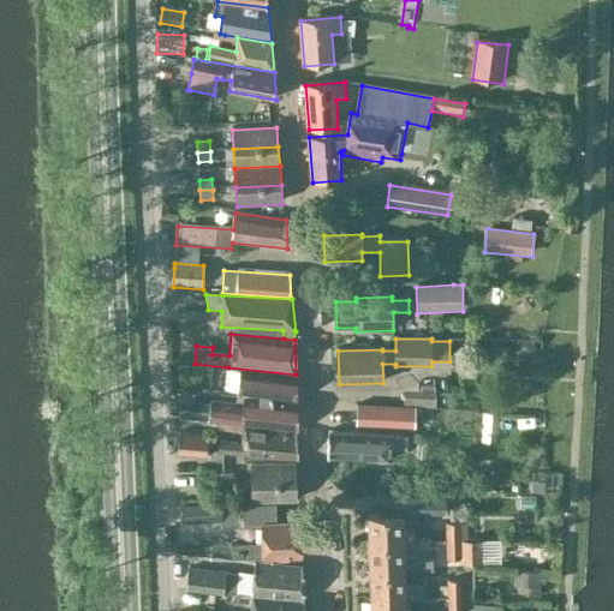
[(239,370),(238,387),(237,396),(297,402),(297,376),(239,370)]
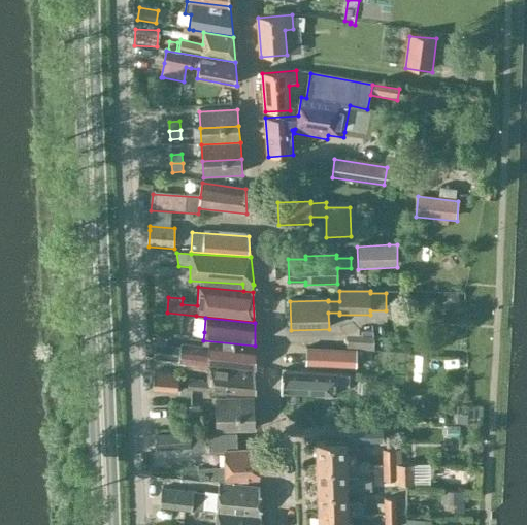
[(374,337),(347,336),(347,352),(357,352),(373,352),(374,337)]
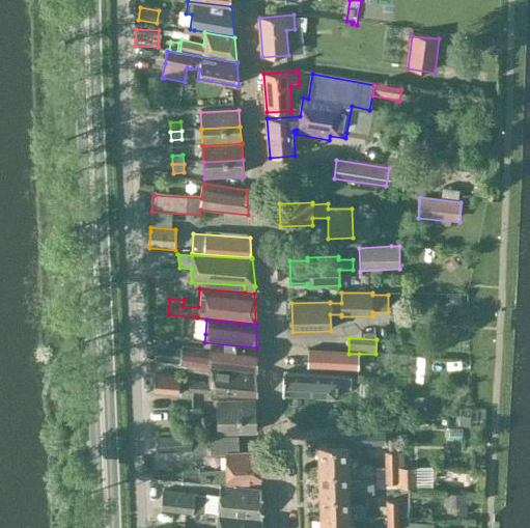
[(255,349),(212,344),(204,343),(203,350),(182,346),(179,366),(256,373),(255,349)]
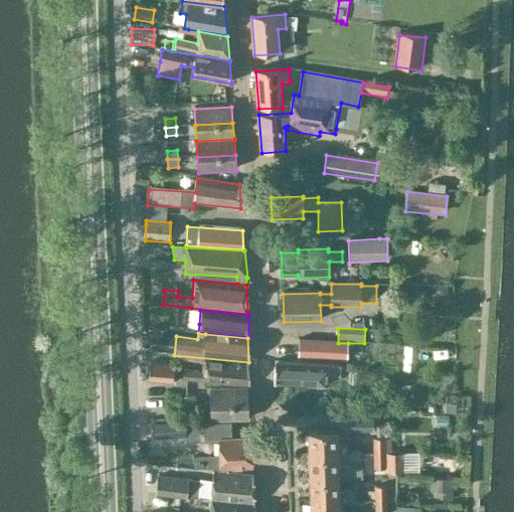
[(171,347),(169,337),(147,341),(149,352),(171,347)]
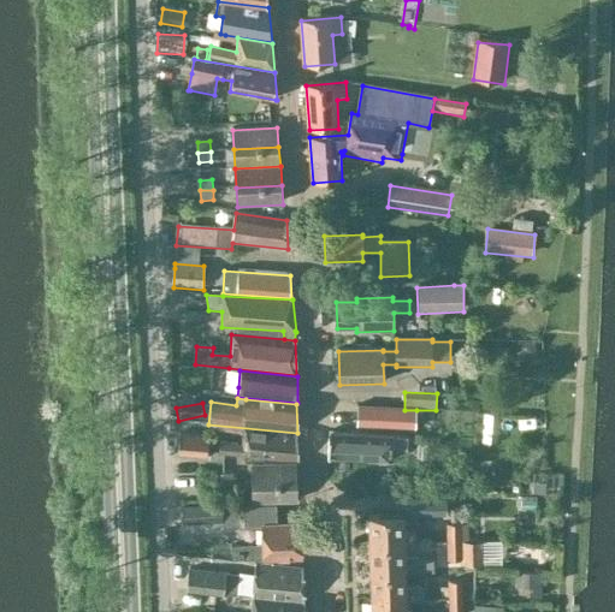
[(417,429),(417,410),(404,410),(358,408),(356,427),(417,429)]
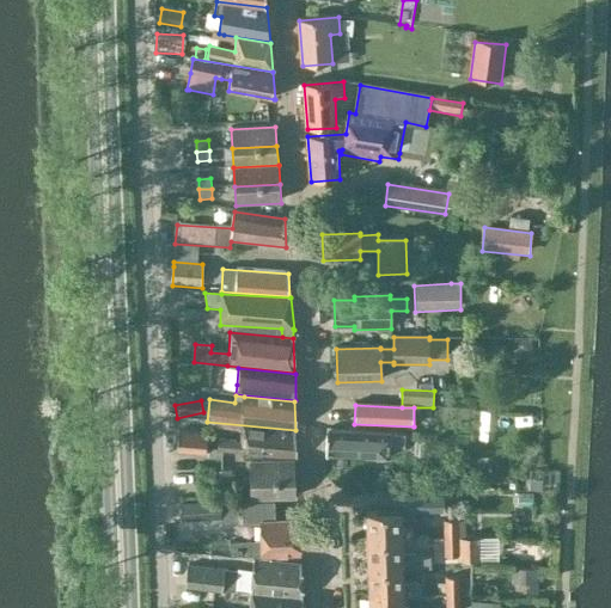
[(496,412),(496,429),(517,428),(515,411),(496,412)]
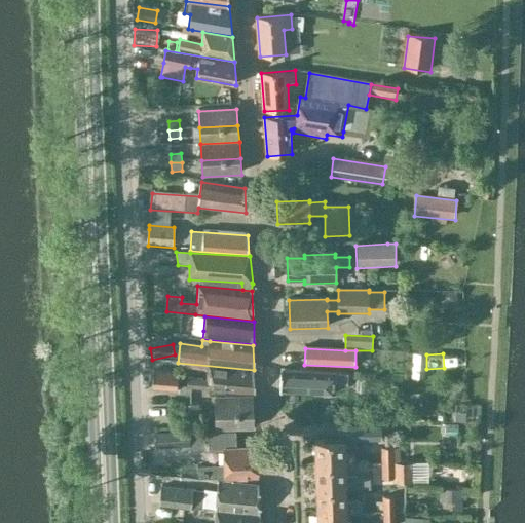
[(449,368),(462,368),(462,355),(449,356),(449,368)]
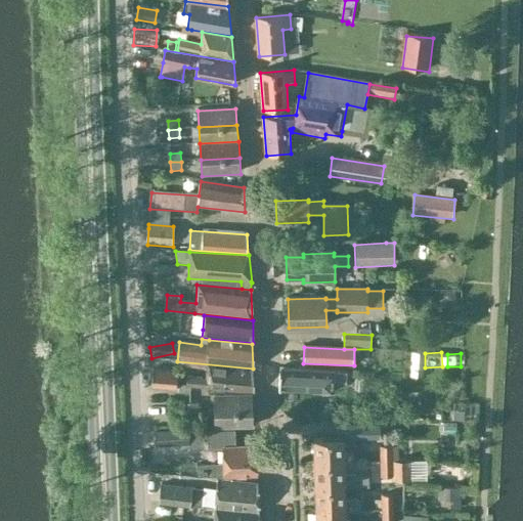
[(187,379),(187,387),(254,393),(253,368),(207,364),(206,380),(187,379)]
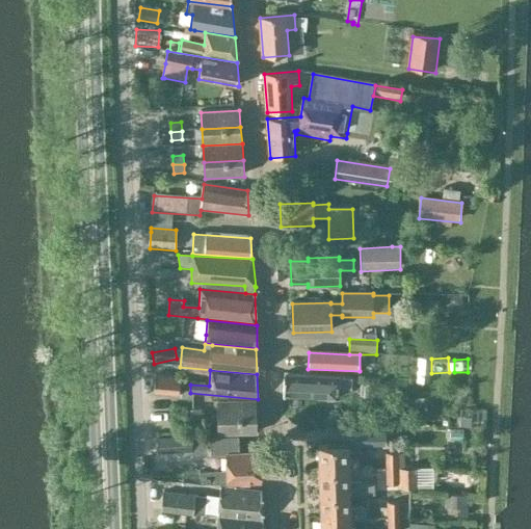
[(180,376),(154,375),(153,395),(179,397),(180,376)]
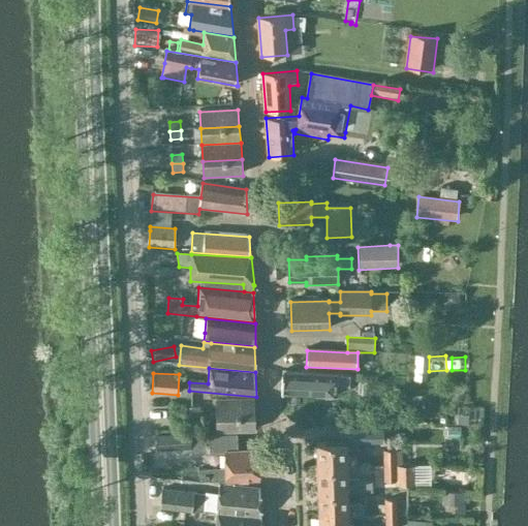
[(338,397),(338,389),(349,389),(349,376),(339,375),(339,376),(283,374),(282,395),(338,397)]
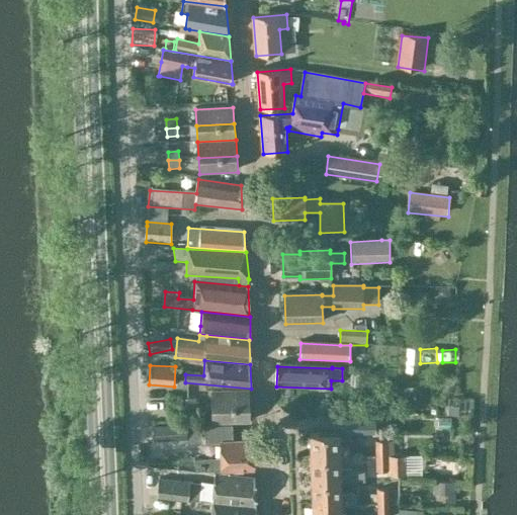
[(211,392),(212,408),(249,407),(249,390),(211,392)]
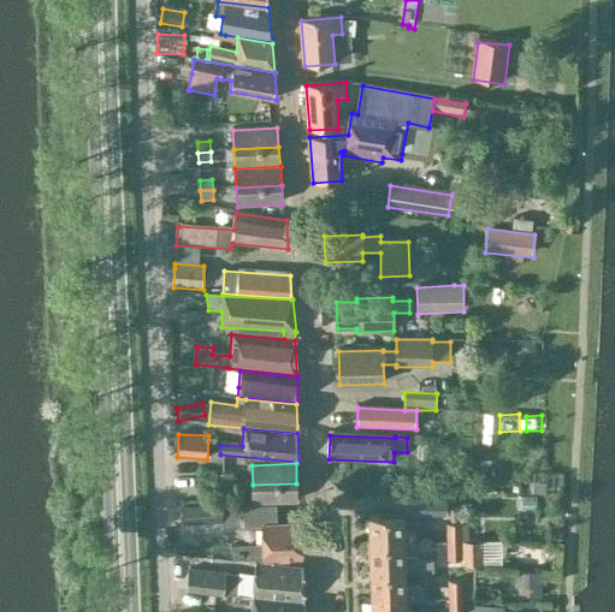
[(220,475),(222,495),(235,495),(234,474),(220,475)]
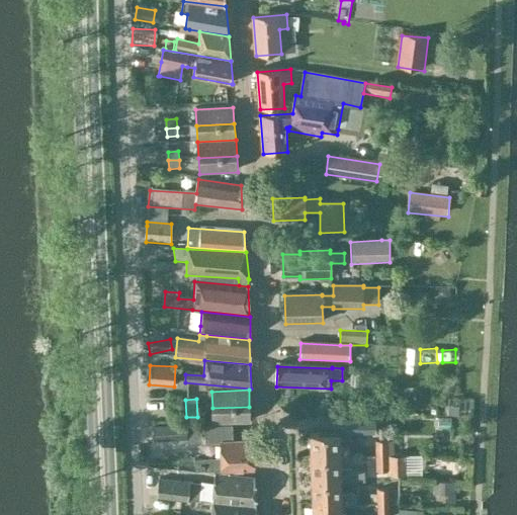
[(250,423),(249,407),(212,408),(213,424),(250,423)]
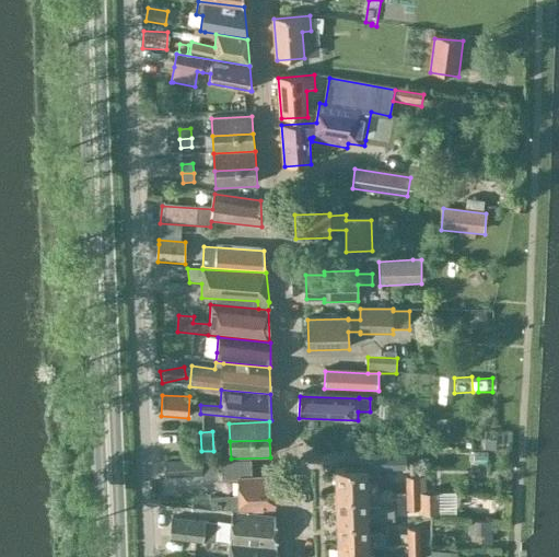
[(406,454),(373,455),(375,472),(406,470),(406,454)]
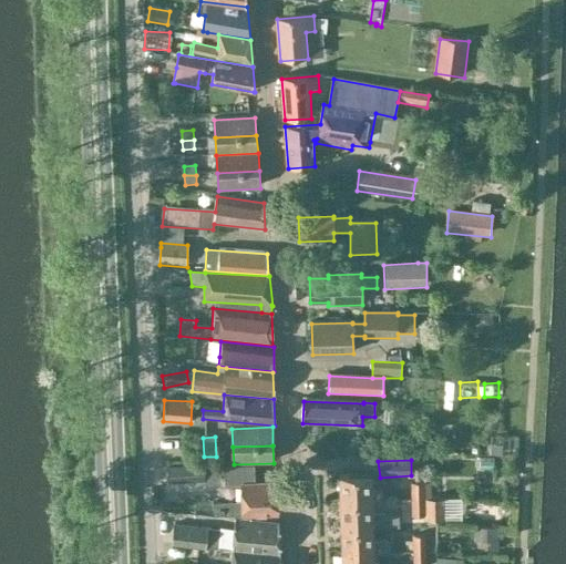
[(481,460),(480,472),(494,472),(494,461),(481,460)]
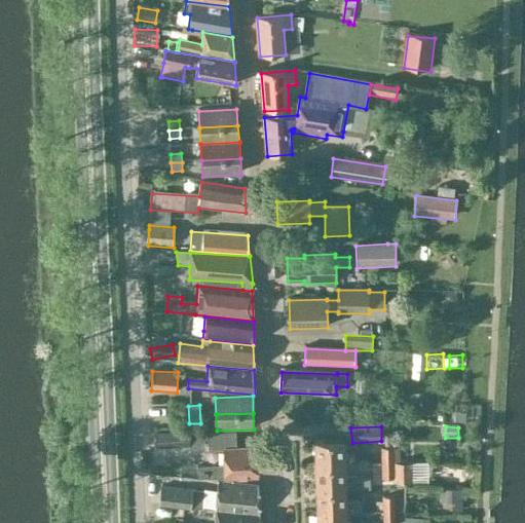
[(204,432),(188,433),(187,441),(204,443),(204,432)]
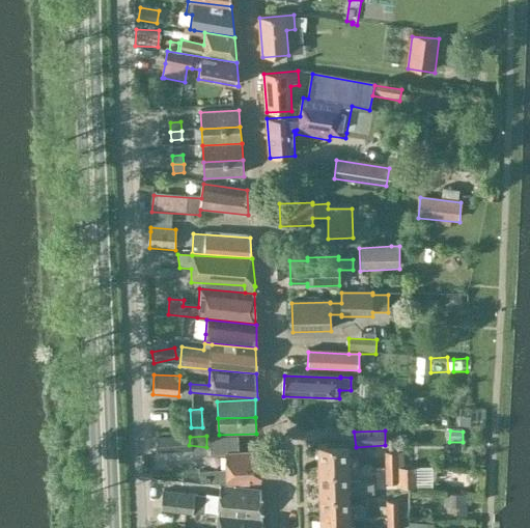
[(160,454),(192,452),(193,456),(207,455),(206,447),(189,445),(190,437),(159,439),(160,454)]
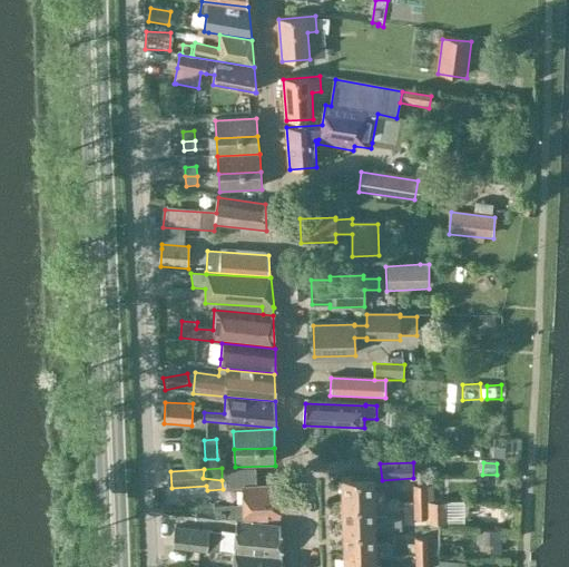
[(227,490),(243,489),(243,506),(215,507),(215,520),(238,519),(238,522),(236,522),(280,527),(280,517),(281,517),(278,485),(257,486),(256,469),(226,470),(227,490)]
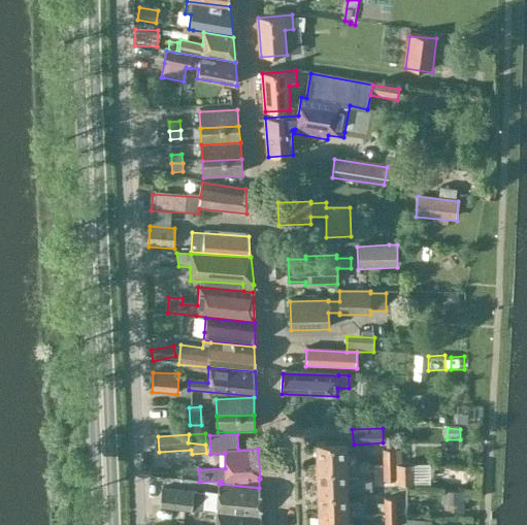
[(316,443),(317,468),(357,466),(356,456),(346,456),(346,441),(316,443)]
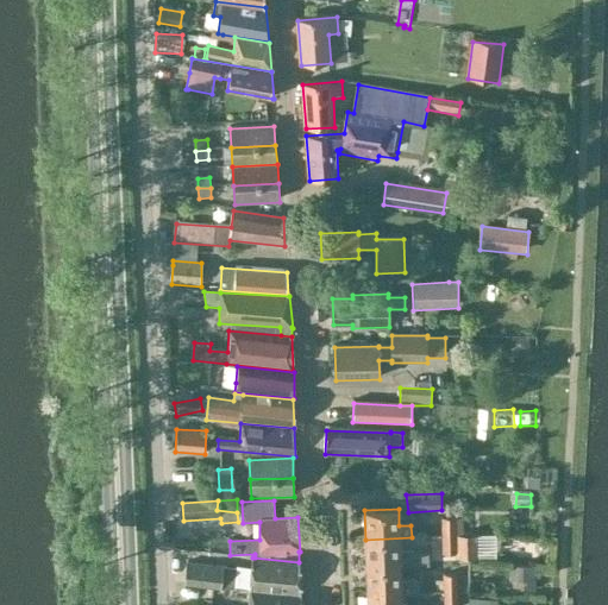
[(443,520),(443,537),(456,537),(456,536),(455,520),(443,520)]
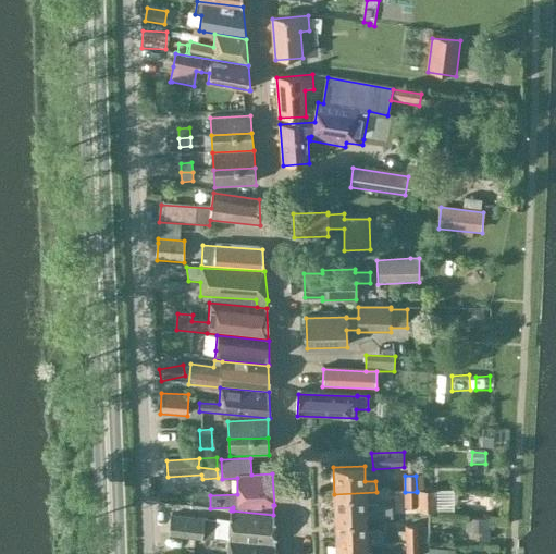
[(437,492),(430,492),(424,492),(424,491),(417,491),(417,492),(405,492),(405,508),(418,508),(418,513),(437,512),(437,492)]
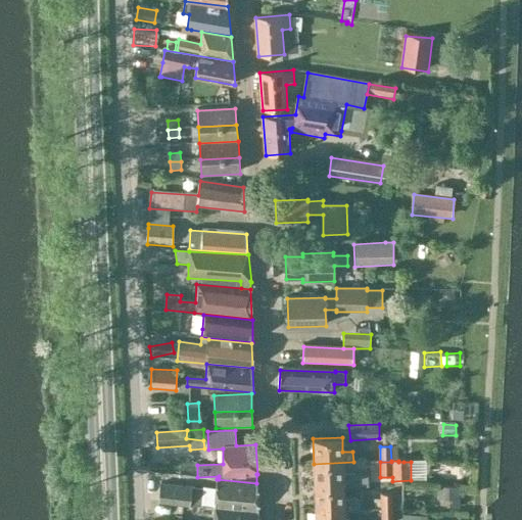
[(343,475),(342,463),(353,463),(353,462),(314,464),(315,487),(369,486),(368,474),(343,475)]
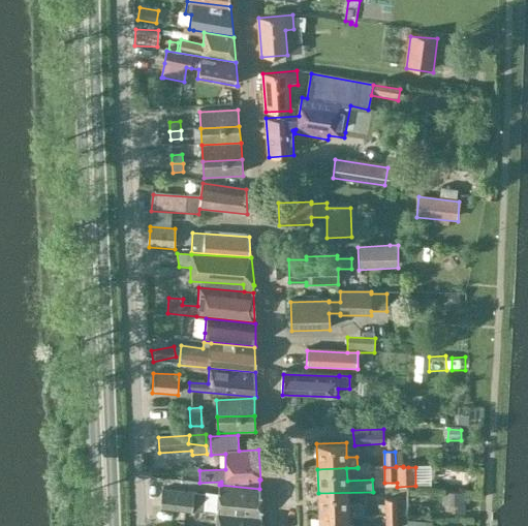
[(259,489),(219,485),(217,514),(261,518),(260,489),(259,489)]
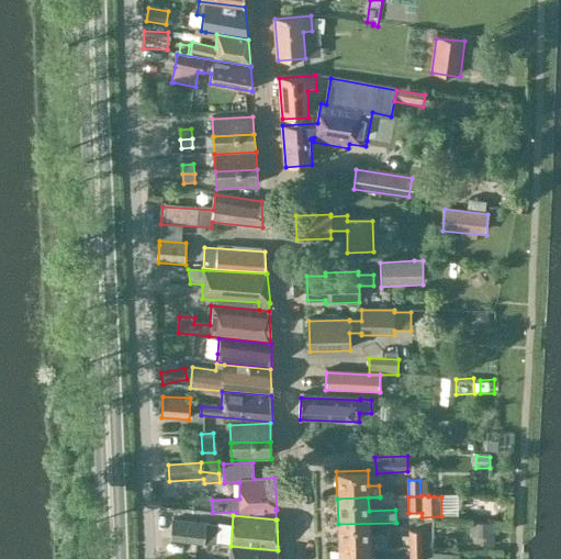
[(174,522),(171,541),(204,545),(205,526),(174,522)]
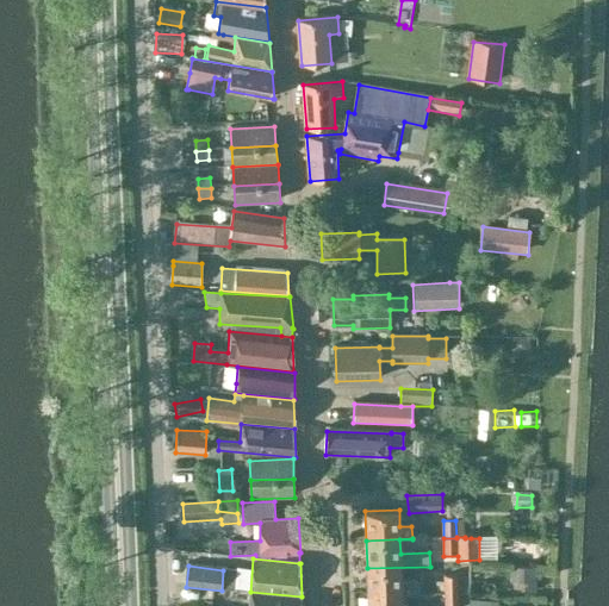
[(402,582),(401,569),(430,567),(367,568),(368,597),(402,595),(402,598),(422,597),(421,582),(402,582)]
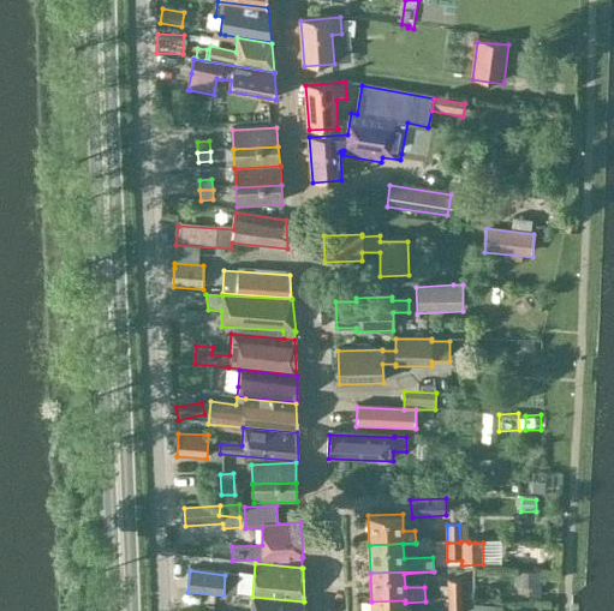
[(541,573),(514,574),(516,588),(531,587),(531,598),(541,598),(541,573)]
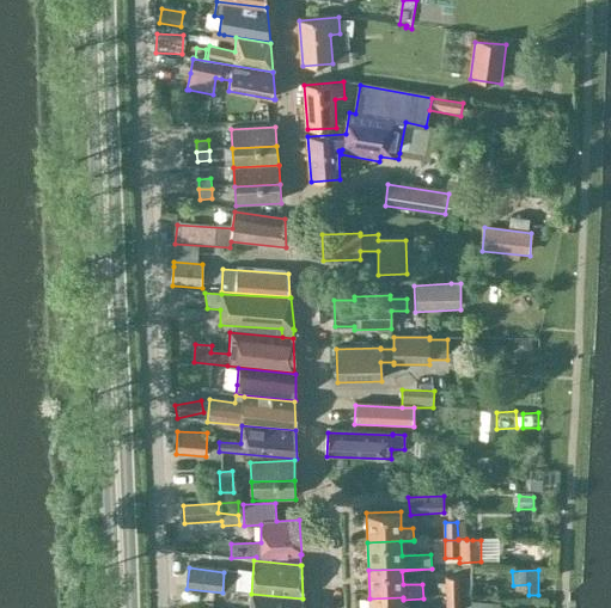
[(446,578),(446,596),(460,596),(460,578),(446,578)]
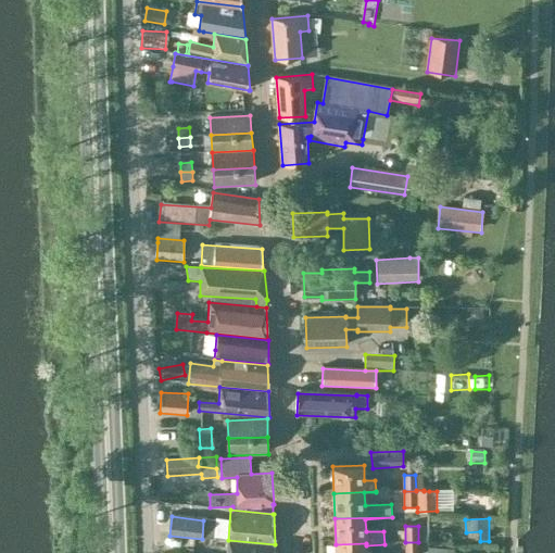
[(275,552),(275,545),(229,541),(227,552),(275,552)]
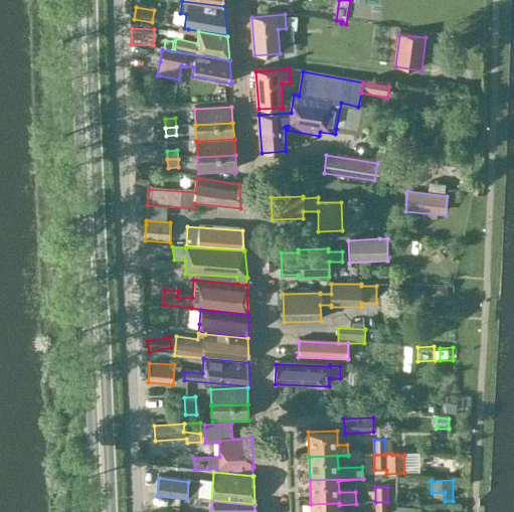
[(387,511),(387,502),(375,502),(375,511),(387,511)]
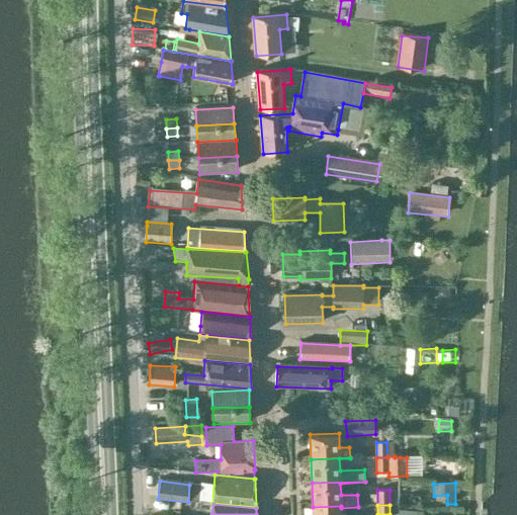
[(313,507),(313,514),(341,514),(341,508),(341,506),(313,507)]
